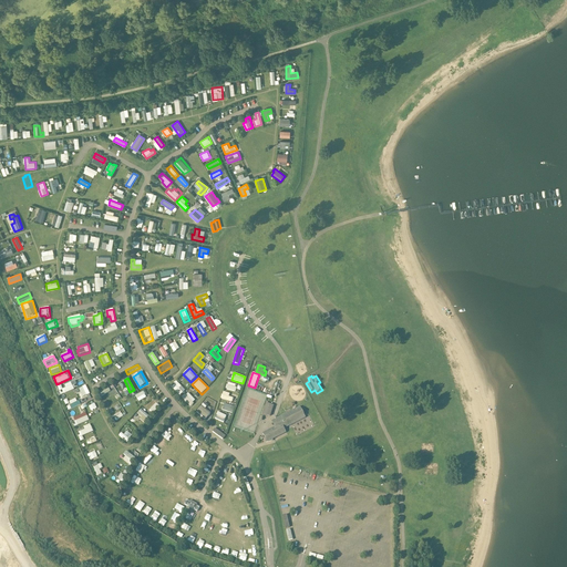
[(60,394),(78,389),(75,381),(62,384),(58,387),(60,394)]
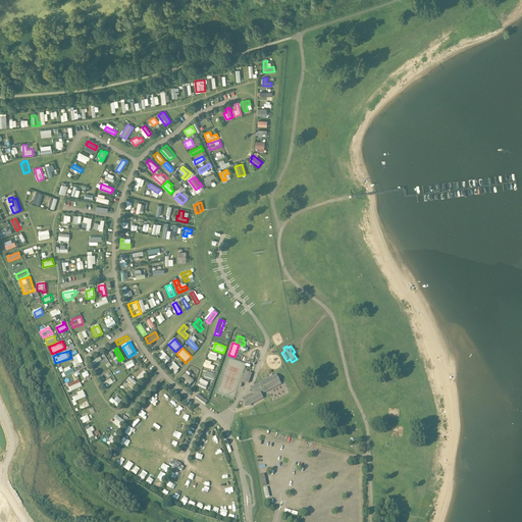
[(217,361),(218,359),(221,360),(222,355),(210,352),(208,358),(217,361)]
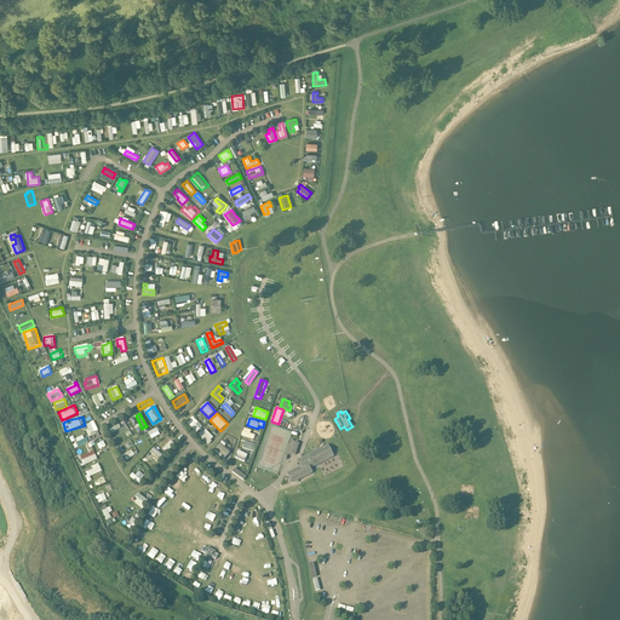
[(196,432),(200,430),(195,425),(197,423),(194,419),(188,424),(196,432)]
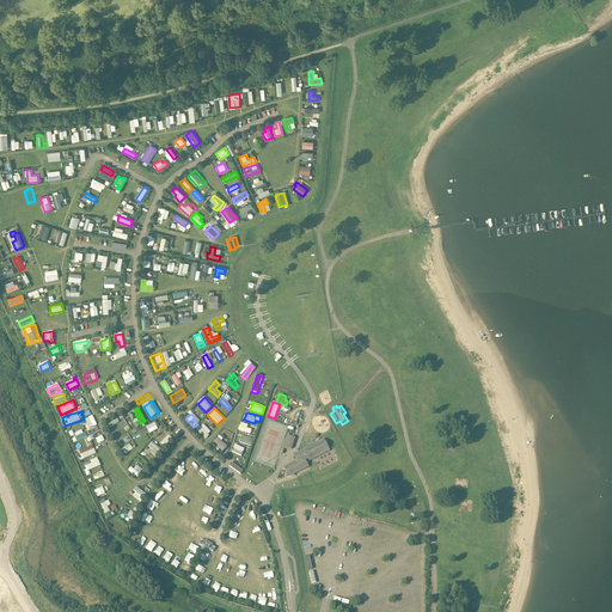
[(93,416),(83,421),(87,432),(83,433),(81,430),(73,434),(72,430),(69,432),(72,438),(73,442),(99,432),(93,416)]
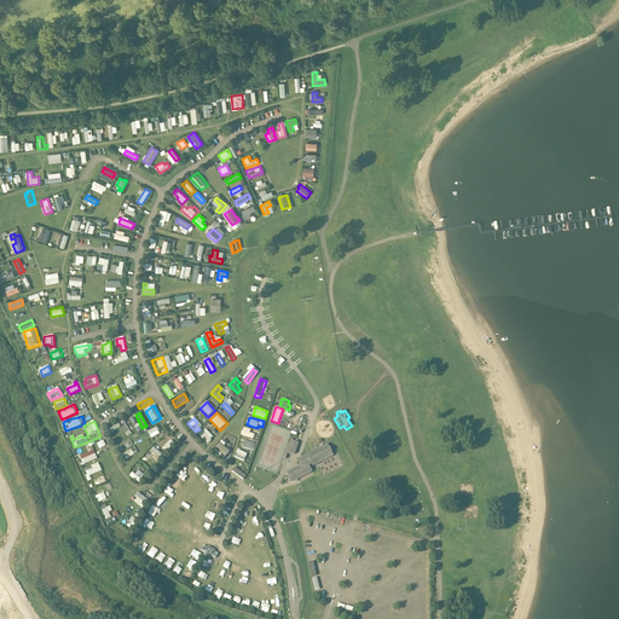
[(232,437),(237,438),(244,423),(239,421),(232,437)]
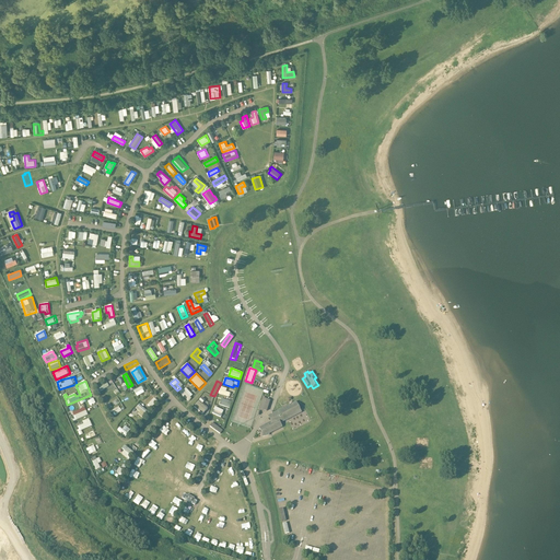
[(96,388),(98,392),(108,387),(107,383),(96,388)]
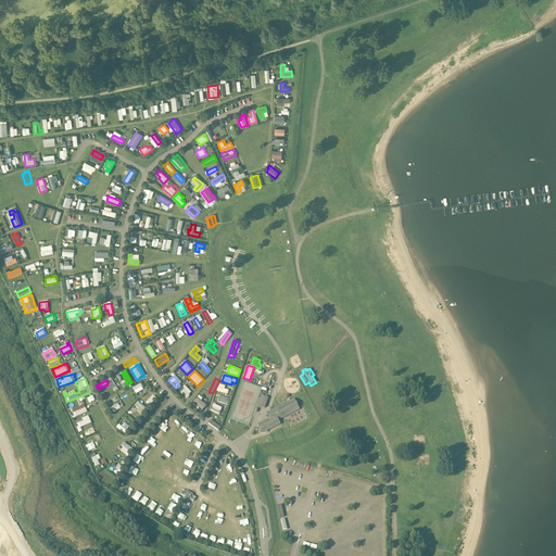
[(179,391),(187,399),(189,396),(181,388),(179,391)]
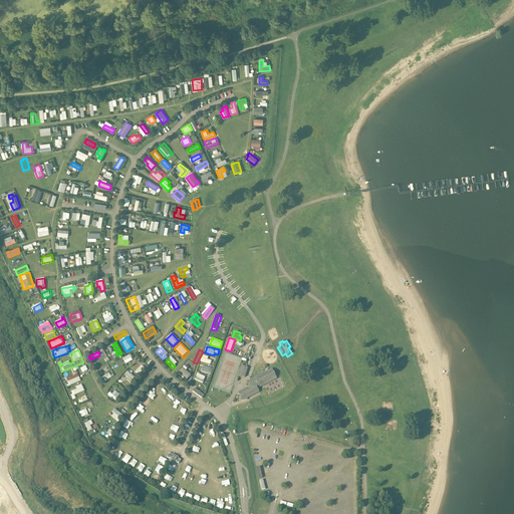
[(142,365),(136,372),(139,375),(145,367),(142,365)]
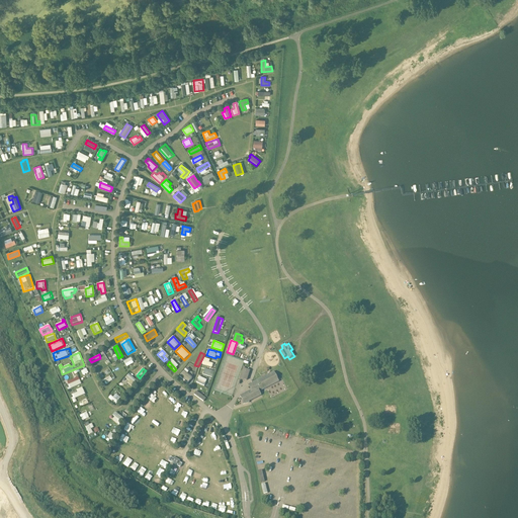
[(179,376),(187,383),(192,377),(189,375),(187,373),(190,370),(187,368),(179,376)]
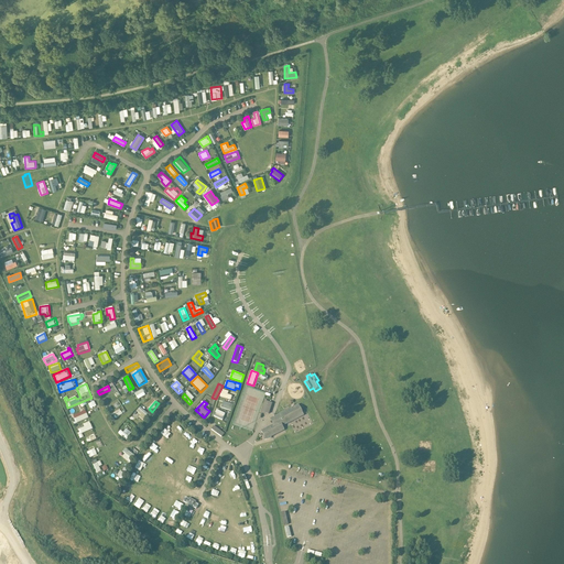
[(272,403),(264,401),(261,411),(269,413),(272,403)]
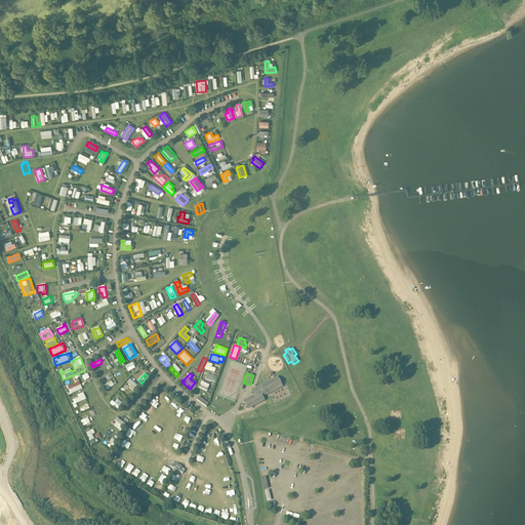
[(207,374),(206,380),(215,384),(217,377),(207,374)]
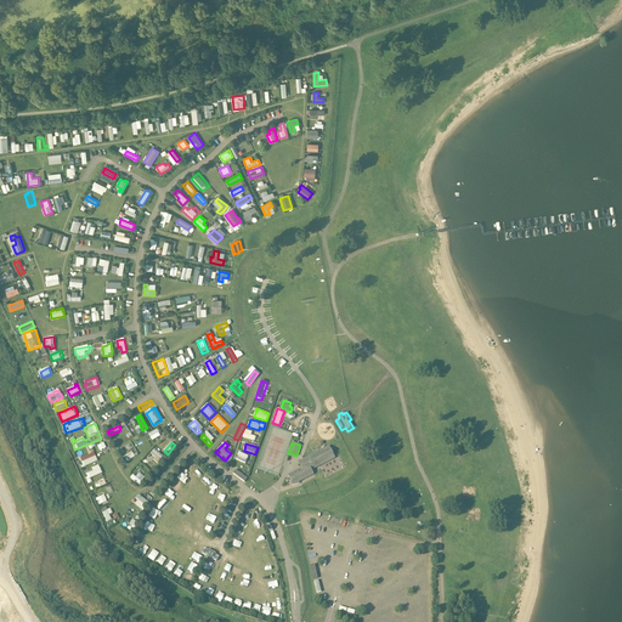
[(293,485),(312,474),(310,470),(334,458),(328,447),(299,463),(303,469),(289,476),(293,485)]
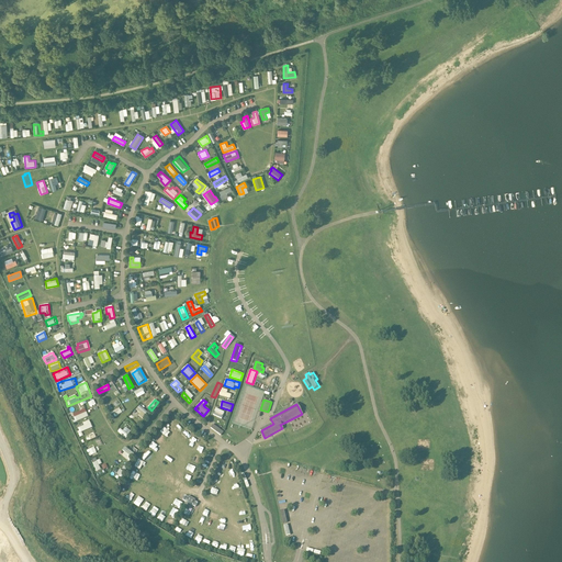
[(143,418),(147,413),(139,405),(136,409),(139,414),(138,415),(143,418)]
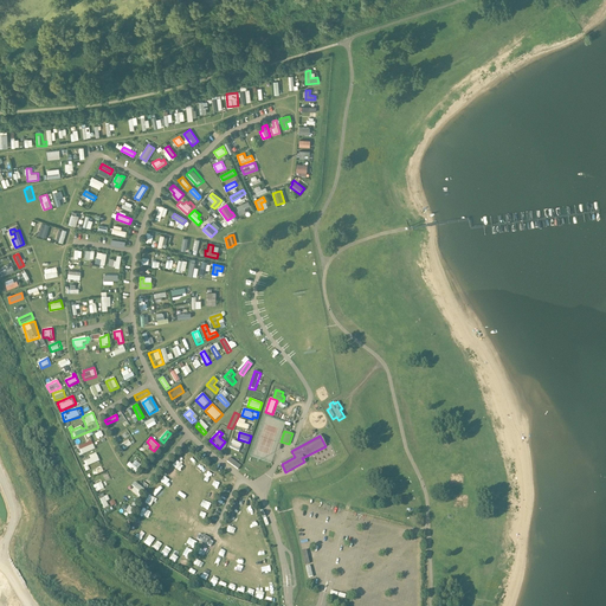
[(129,439),(122,444),(124,449),(131,445),(129,439)]
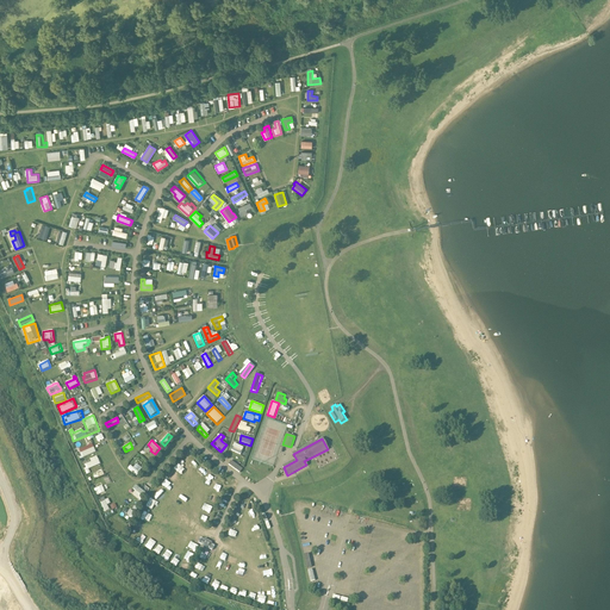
[(80,454),(82,459),(97,453),(94,448),(80,454)]
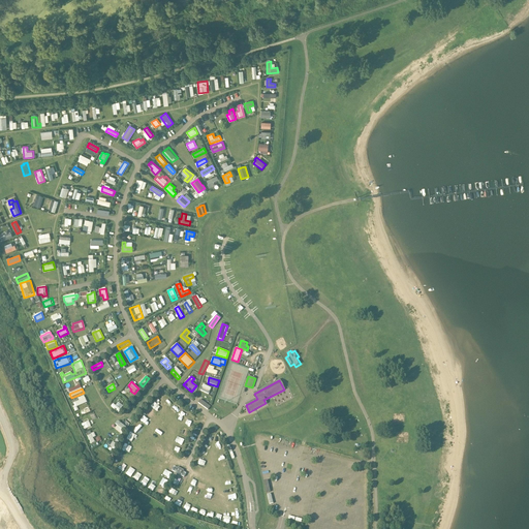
[(86,399),(73,404),(75,408),(88,403),(86,399)]
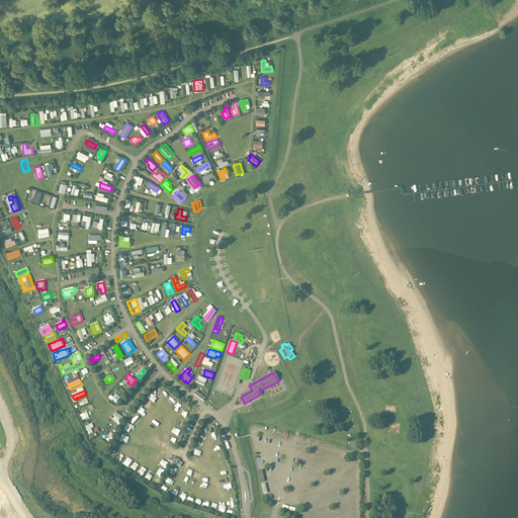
[(196,392),(194,395),(204,402),(206,398),(196,392)]
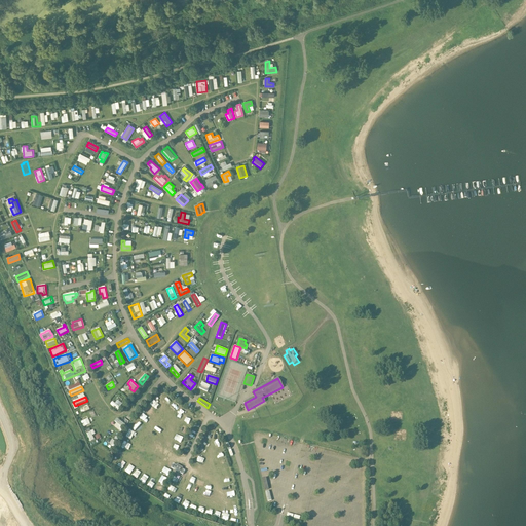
[(154,401),(151,405),(156,409),(159,405),(154,401)]
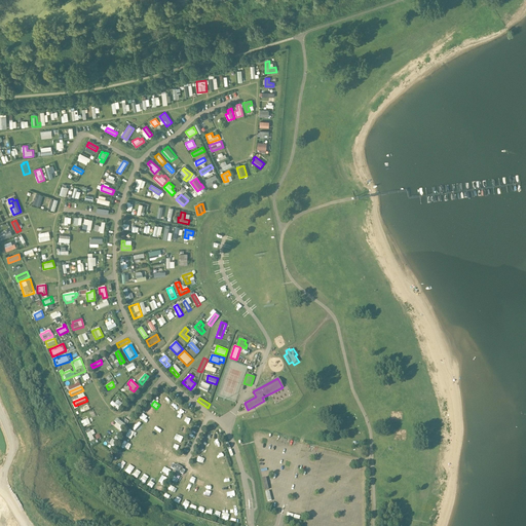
[(113,402),(111,404),(118,411),(120,408),(113,402)]
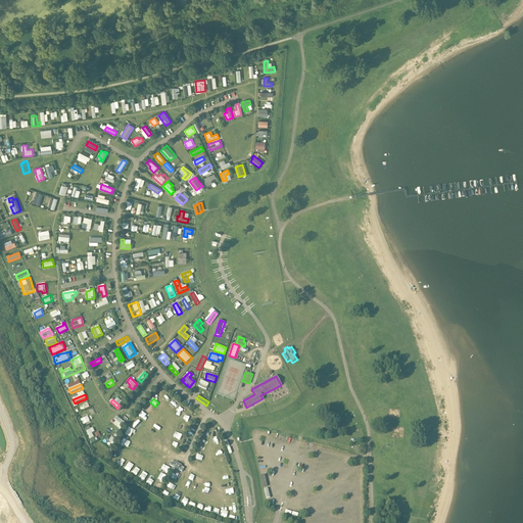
[(116,417),(114,419),(123,426),(125,423),(116,417)]
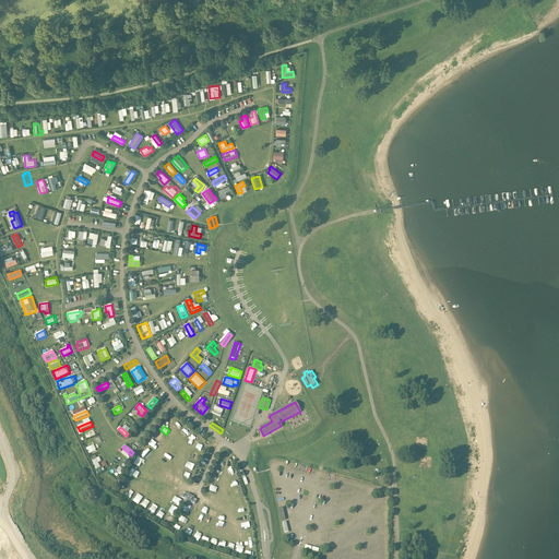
[(138,456),(134,464),(141,466),(144,459),(138,456)]
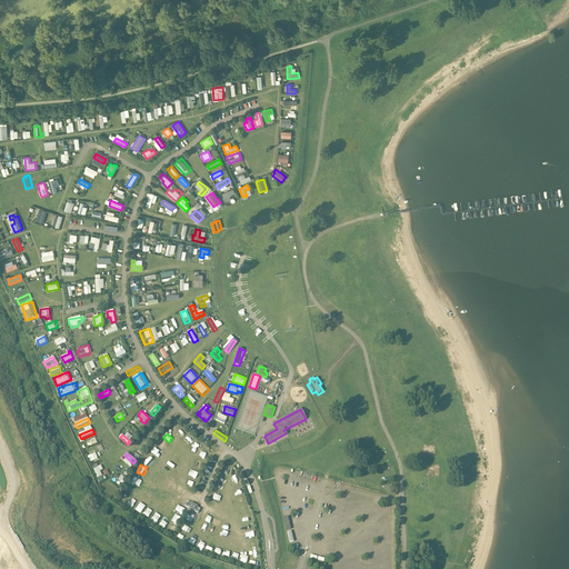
[(123,485),(127,479),(121,475),(118,481),(123,485)]
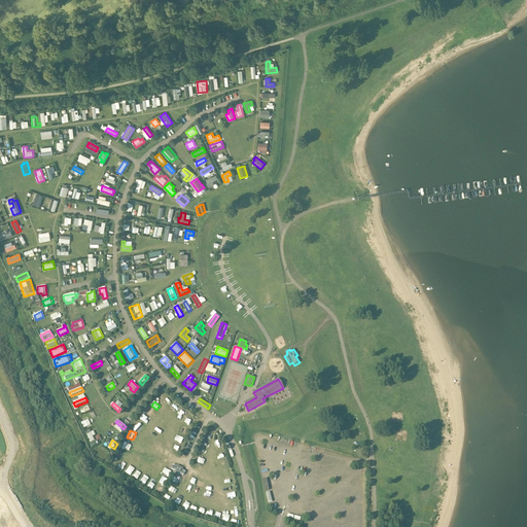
[(121,448),(128,451),(131,445),(125,442),(121,448)]
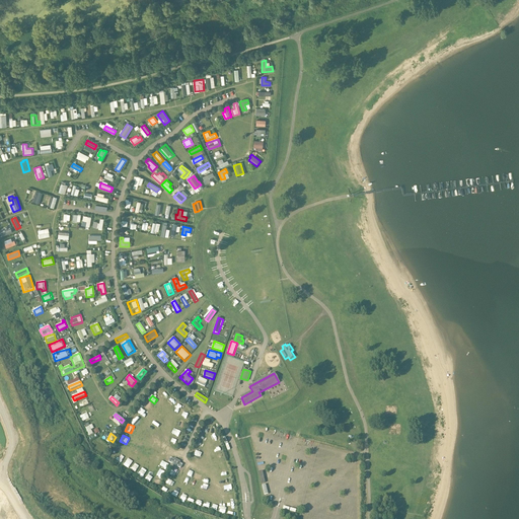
[(103,442),(98,447),(104,453),(109,447),(103,442)]
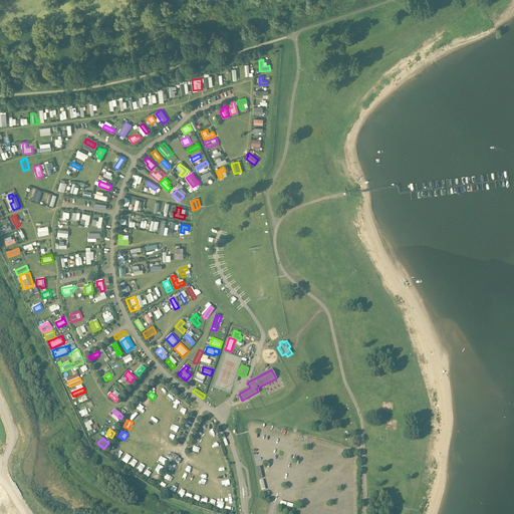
[(181,463),(182,461),(169,453),(167,456),(181,463)]
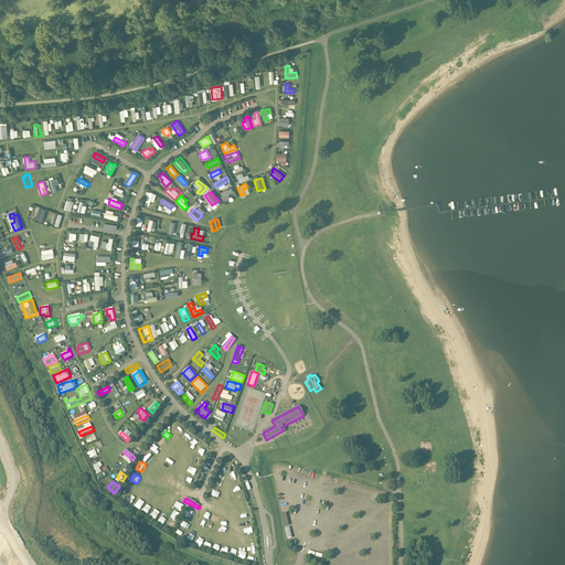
[(136,507),(141,510),(146,502),(140,499),(136,507)]
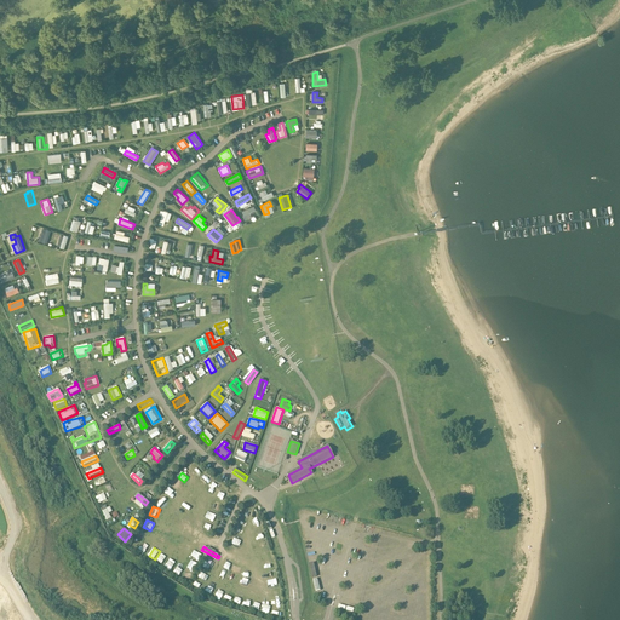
[(189,557),(197,562),(201,556),(194,551),(189,557)]
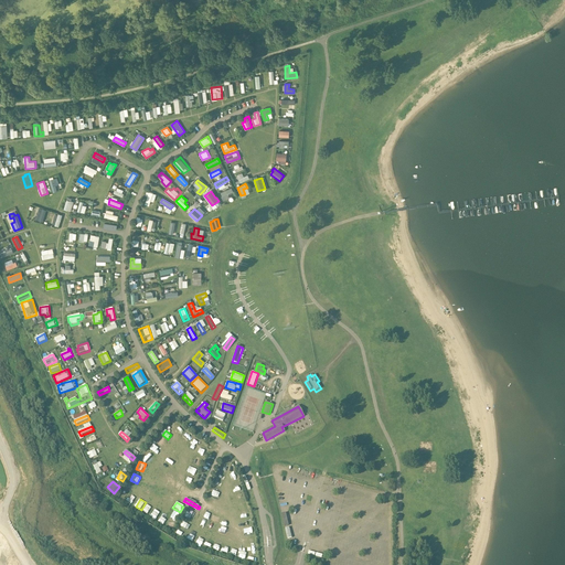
[(157,520),(161,512),(156,509),(151,516),(157,520)]
